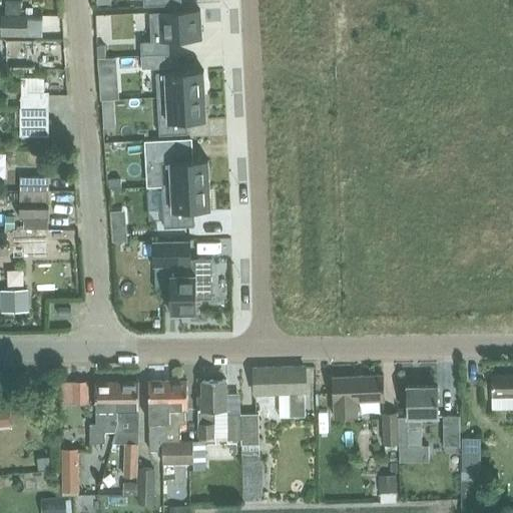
[(6,0),(6,15),(22,14),(21,0),(6,0)]
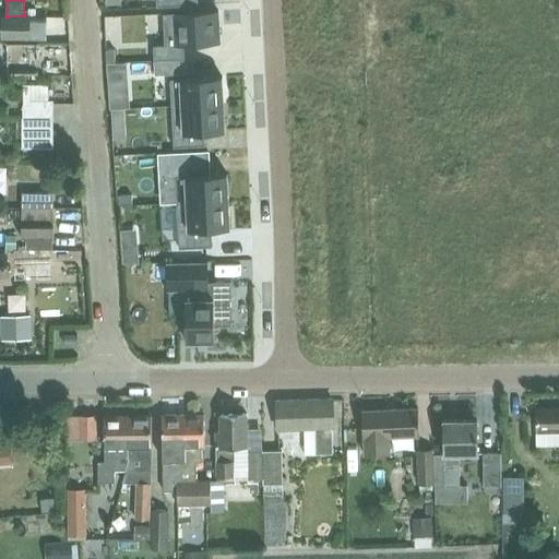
[(165,45),(153,45),(154,60),(185,59),(185,45),(221,43),(218,10),(163,13),(165,45)]
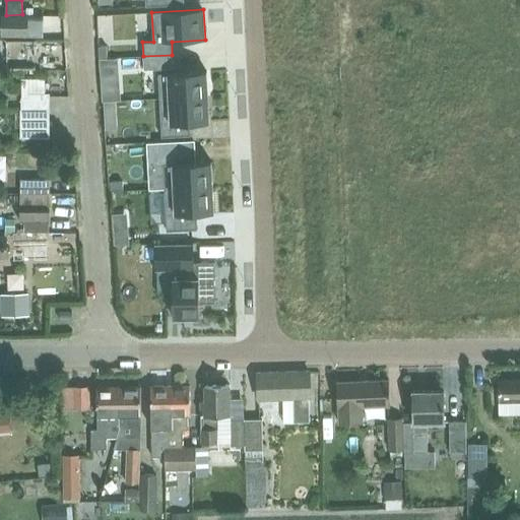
[(21,37),(44,36),(44,18),(29,19),(28,14),(22,14),(6,15),(2,15),(2,38),(11,38),(11,42),(21,42),(21,37)]
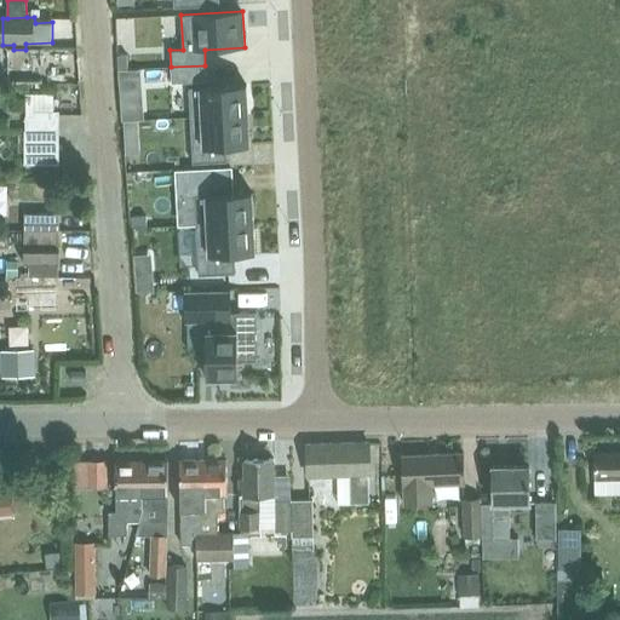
[(118,55),(118,69),(127,69),(127,55),(118,55)]
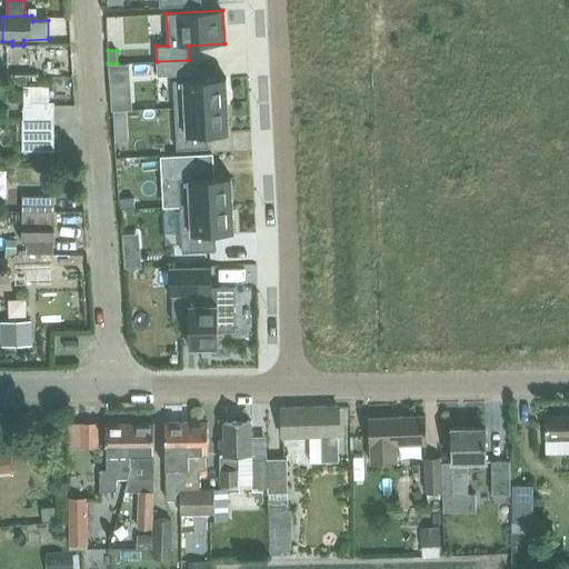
[(189,73),(188,60),(157,61),(158,75),(189,73)]
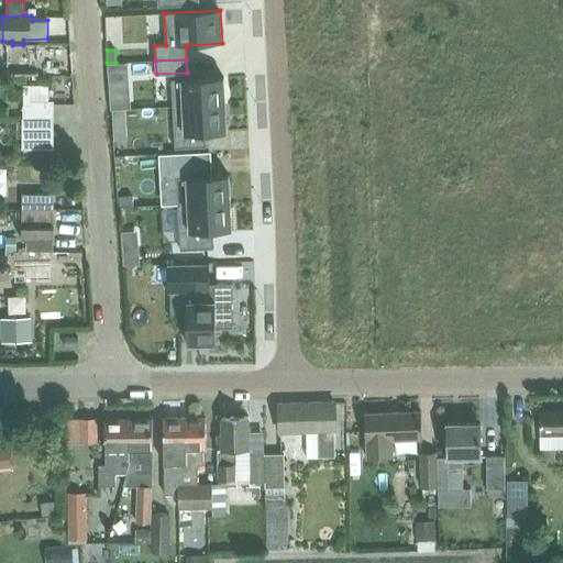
[(187,78),(172,79),(173,107),(225,105),(223,76),(187,78)]
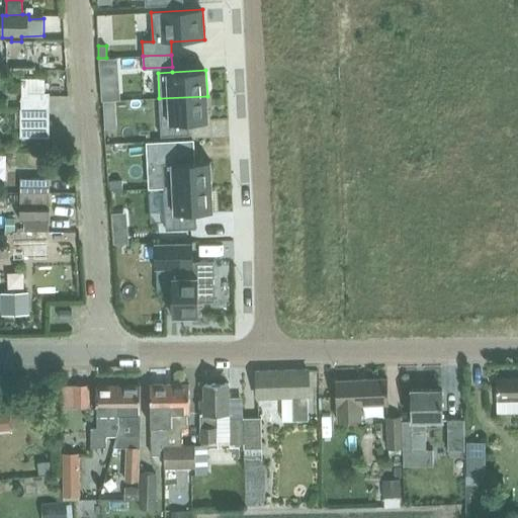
[(102,101),(110,101),(109,89),(101,89),(102,101)]
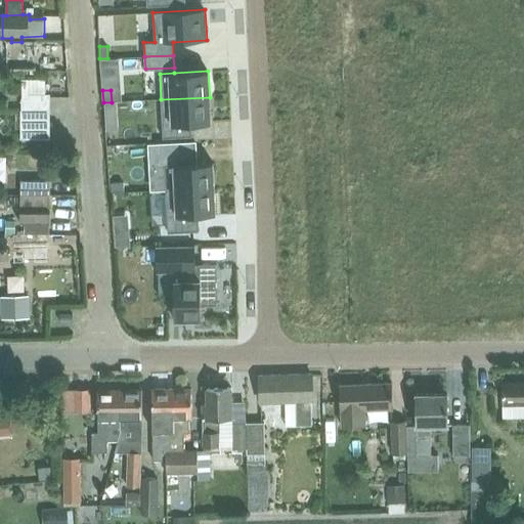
[(22,111),(50,111),(50,93),(30,93),(30,98),(22,97),(22,111)]
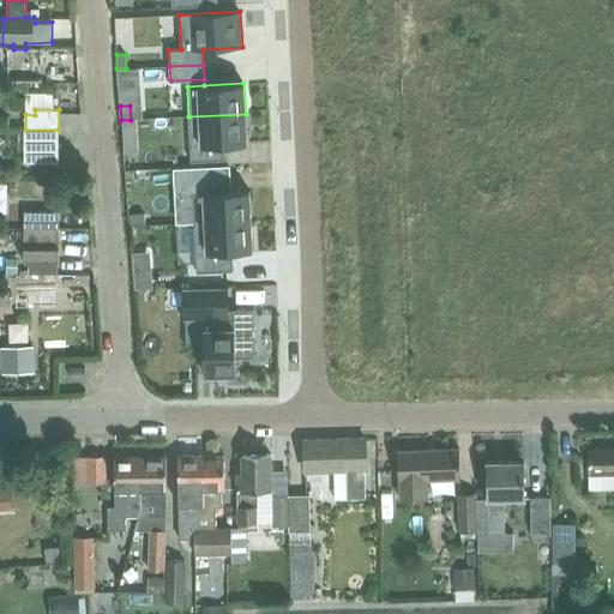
[(246,114),(188,116),(191,162),(224,160),(224,144),(247,144),(246,114)]
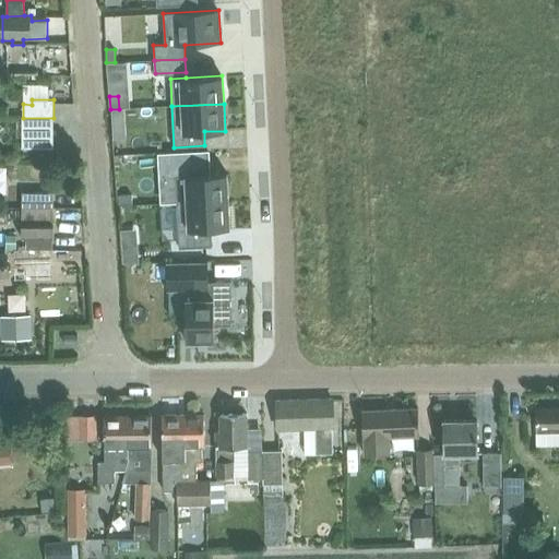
[(54,118),(23,118),(23,147),(54,149),(54,118)]
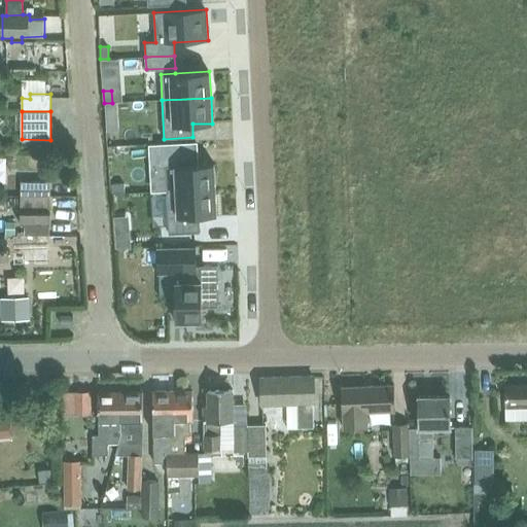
[(214,163),(165,166),(167,191),(215,188),(214,163)]
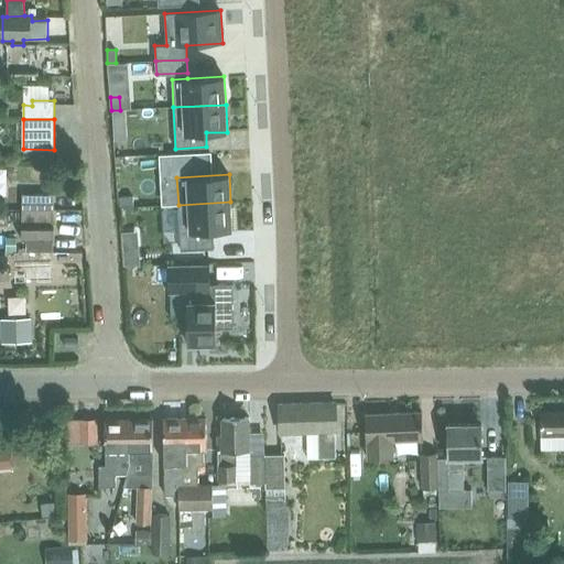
[(118,191),(119,204),(128,204),(127,191),(118,191)]
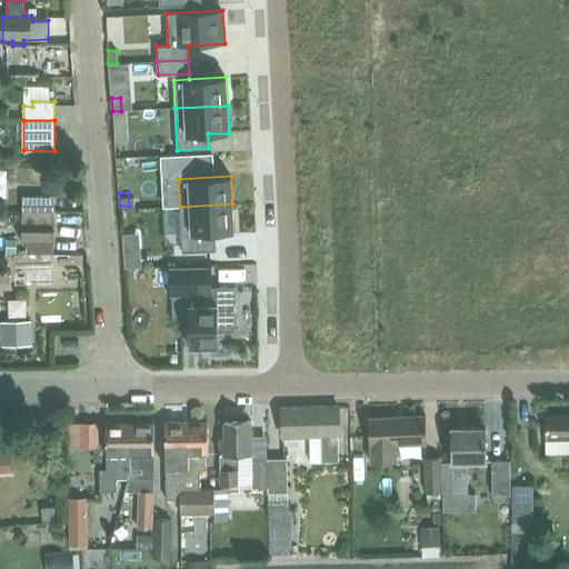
[(22,195),(22,209),(55,209),(55,196),(22,195)]
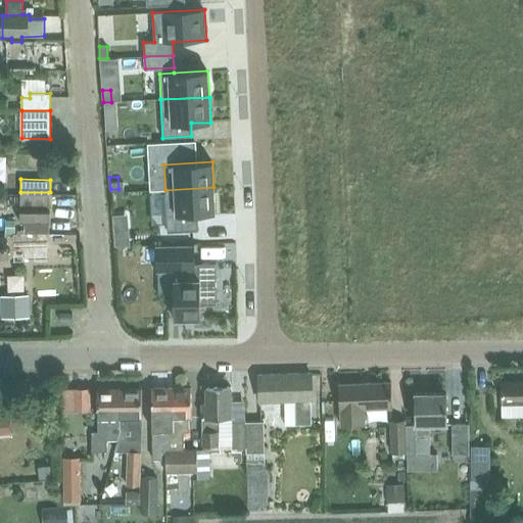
[(214,187),(165,190),(168,232),(199,231),(198,214),(216,212),(214,187)]
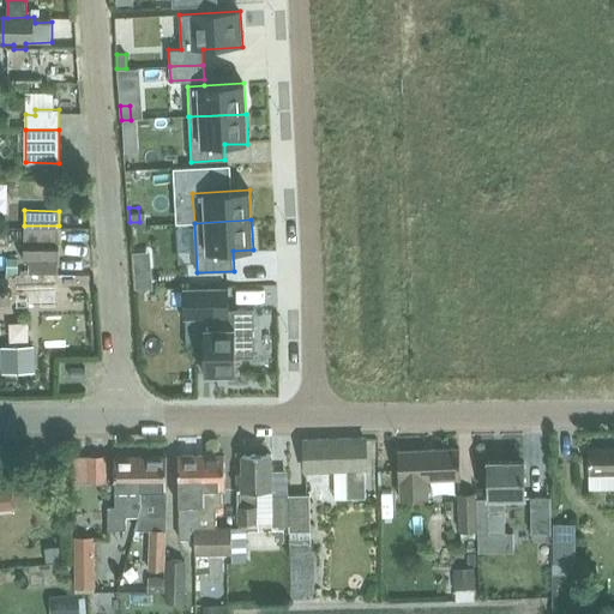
[(139,222),(130,222),(130,236),(139,236),(139,222)]
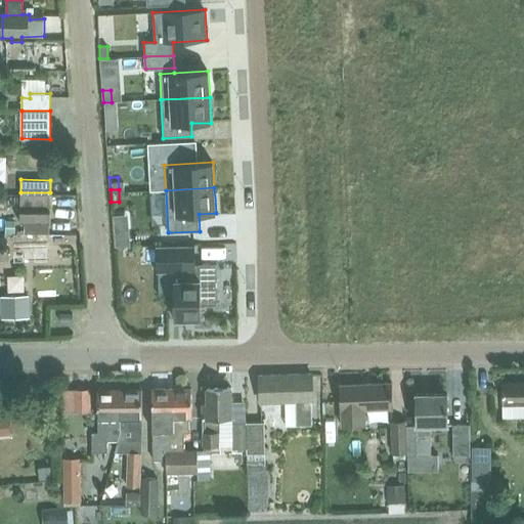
[(50,208),(50,192),(20,192),(20,208),(50,208)]
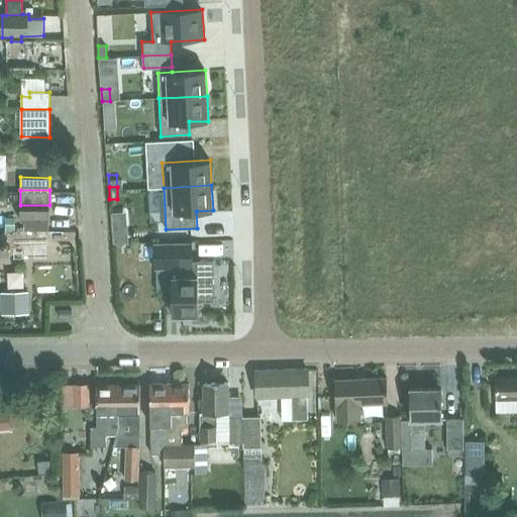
[(49,221),(49,205),(20,205),(20,220),(49,221)]
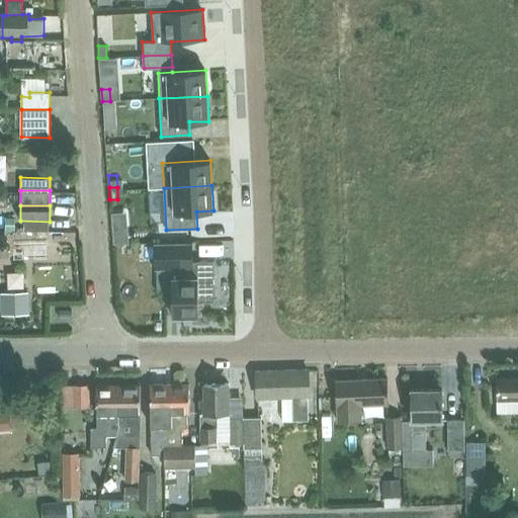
[(124,209),(110,210),(111,239),(125,238),(124,209)]
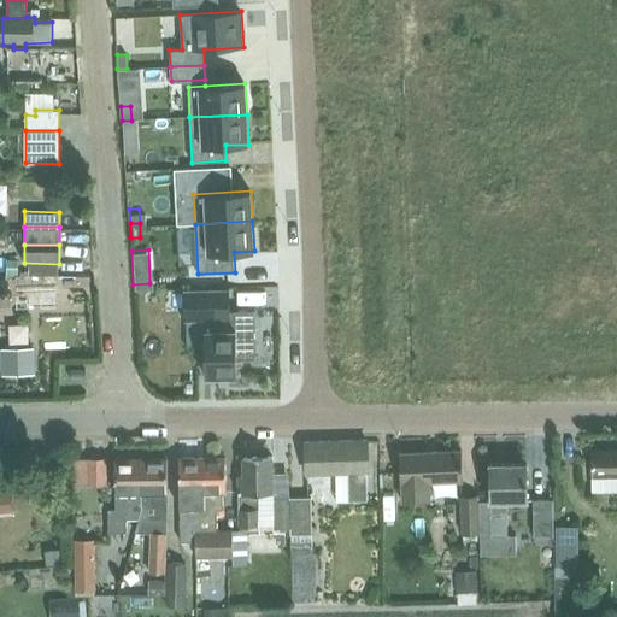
[(18,260),(6,260),(6,275),(18,275),(18,260)]
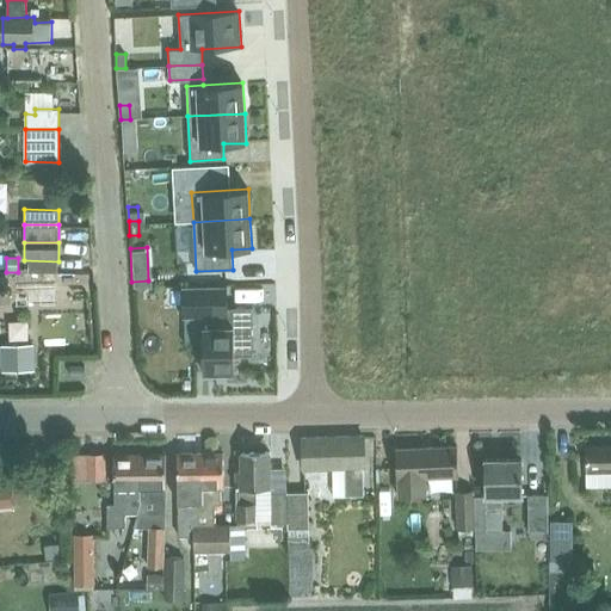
[(227,307),(227,287),(183,288),(184,316),(203,315),(227,315),(227,307)]
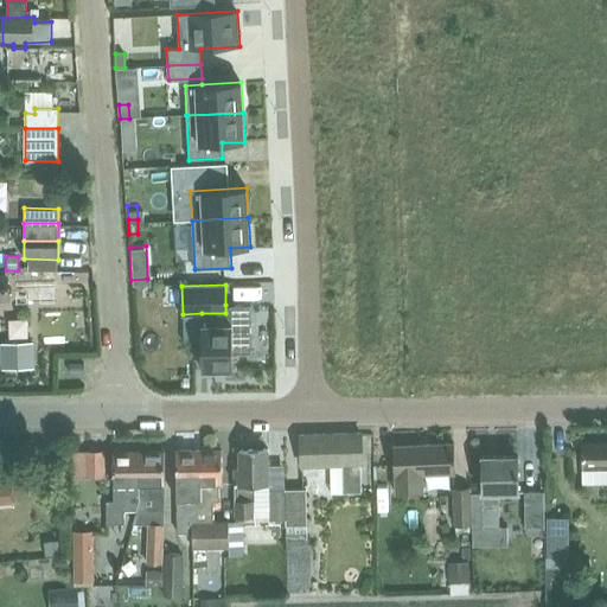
[(56,301),(55,287),(26,288),(27,302),(56,301)]
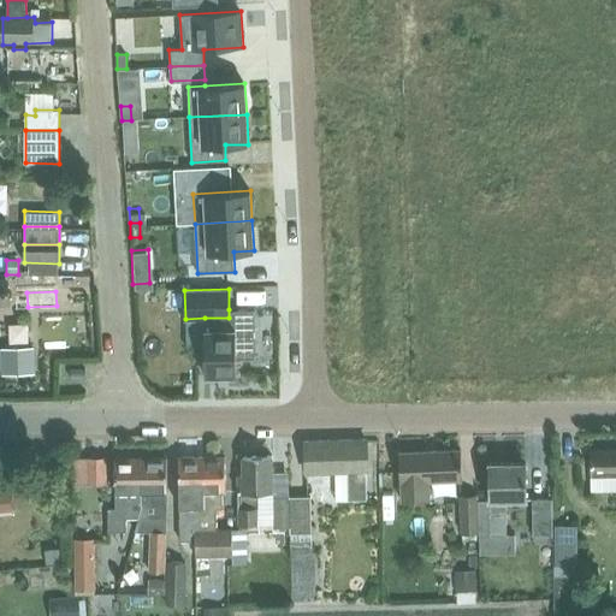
[(229,318),(205,318),(205,375),(236,375),(236,359),(255,359),(254,309),(229,309),(229,318)]
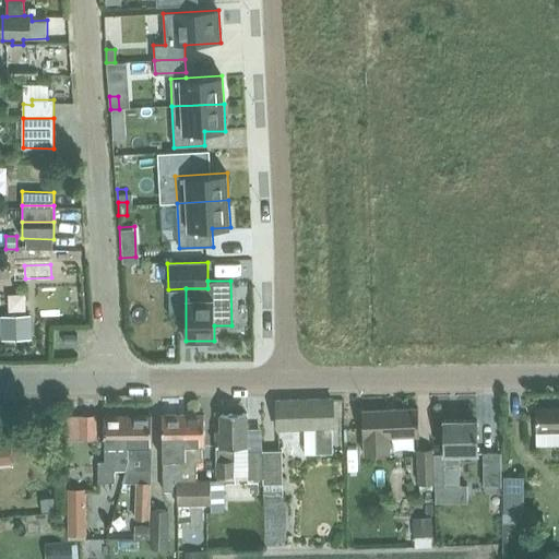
[(30,316),(12,316),(12,326),(3,326),(3,339),(30,337),(30,316)]
